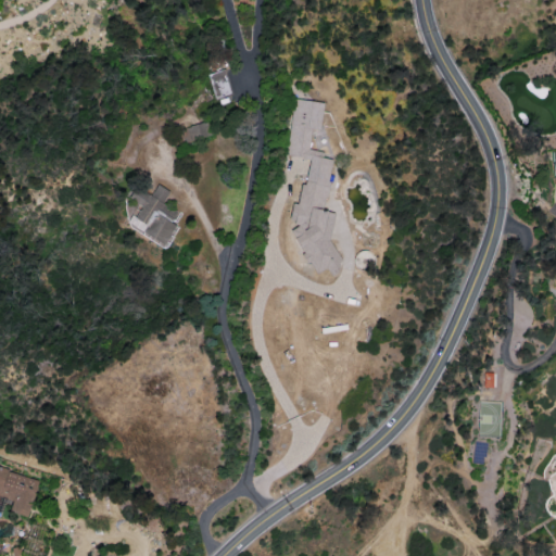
[(214,99),(231,93),(224,68),(207,74),(214,99)]
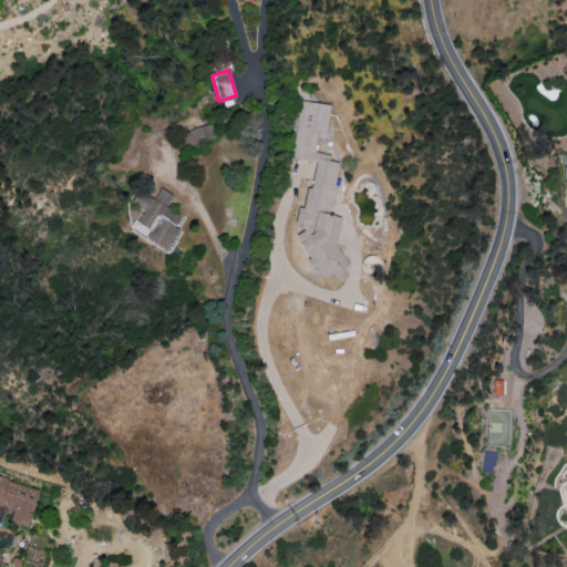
[(312,162),(306,208),(297,206),(294,228),(306,229),(301,264),(319,266),(318,275),(337,278),(346,217),(330,215),(338,162),(329,161),(330,154),(315,152),(317,131),(326,132),(329,104),(299,100),(291,158),(312,162)]
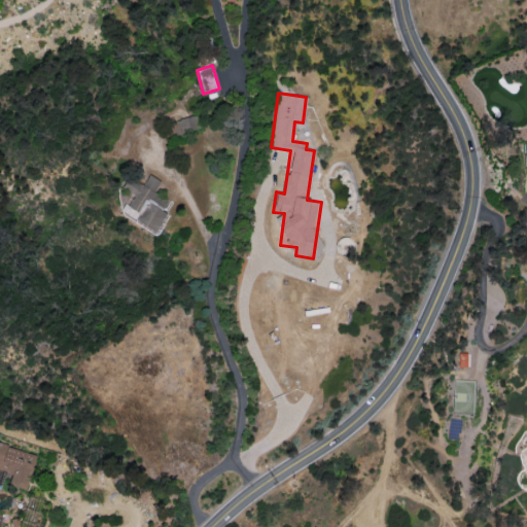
[(196,114),(175,121),(180,134),(200,127),(196,114)]
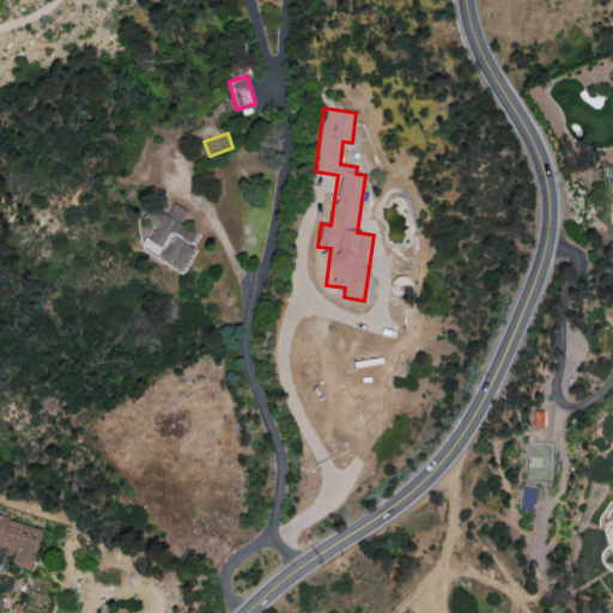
[(180,272),(193,247),(188,244),(194,232),(178,224),(186,210),(173,202),(165,216),(153,208),(145,222),(151,225),(140,246),(151,252),(153,246),(159,249),(155,258),(180,272)]
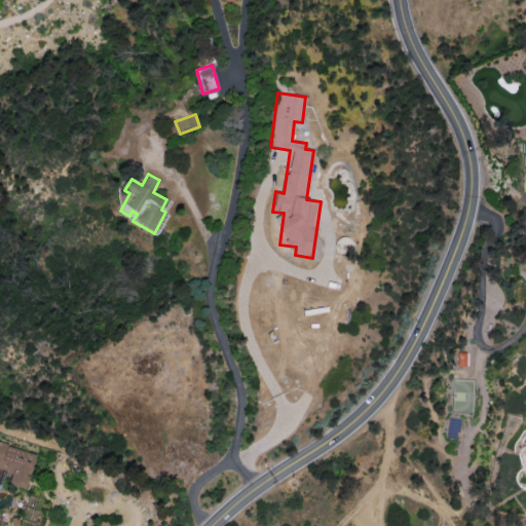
[(36,450),(0,441),(0,468),(11,472),(8,484),(27,488),(36,450)]
